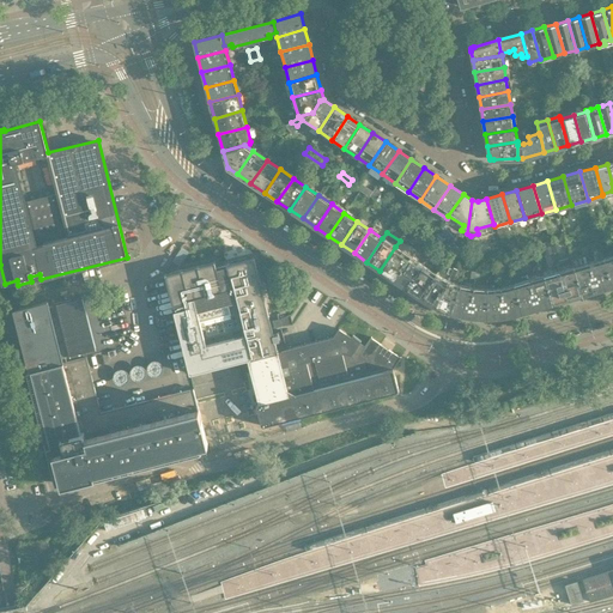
[(431,244),(441,250),(443,247),(434,240),(431,244)]
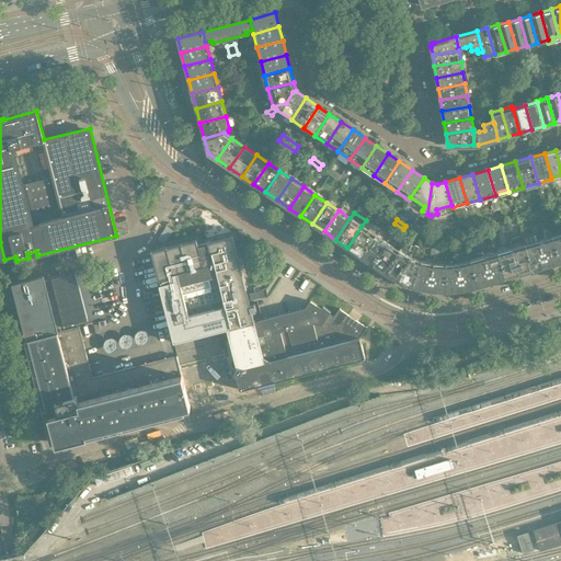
[(362,226),(347,248),(358,255),(373,235),(362,226)]
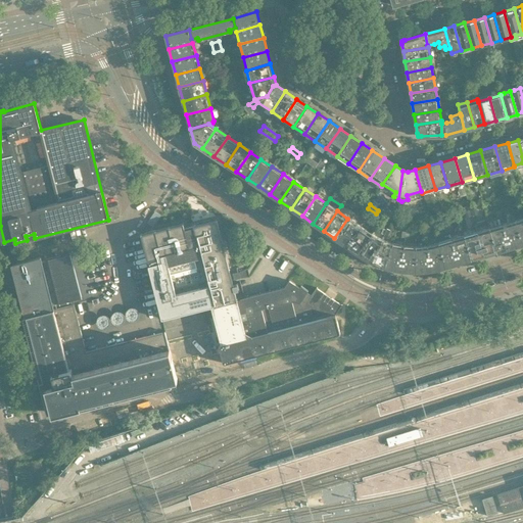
[(347,219),(334,238),(345,245),(359,226),(347,219)]
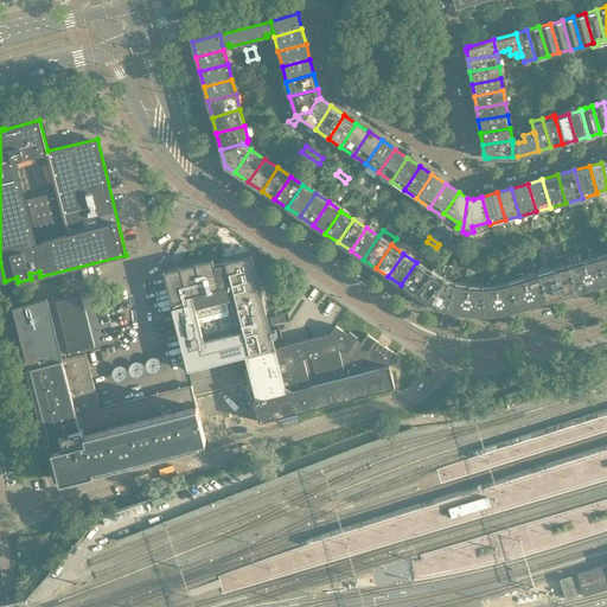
[(269,325),(273,324),(272,318),(267,319),(251,255),(241,257),(213,264),(212,259),(163,272),(164,276),(187,370),(236,358),(275,349),(283,346),(279,327),(270,330),(269,325)]
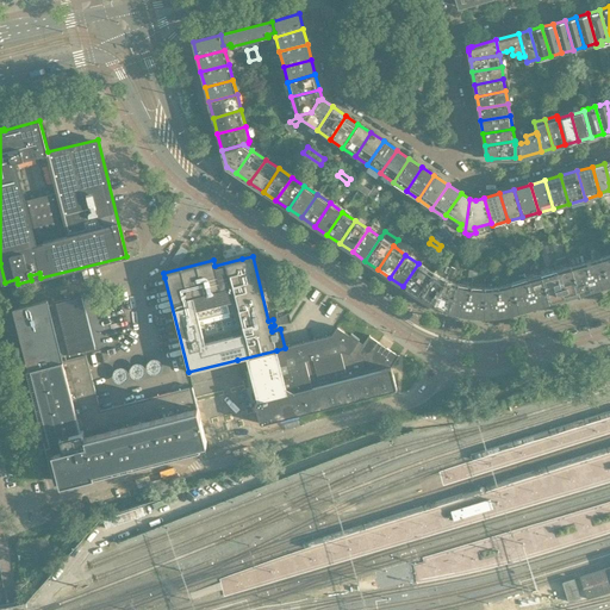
[(601,257),(586,262),(593,290),(609,285),(601,257)]
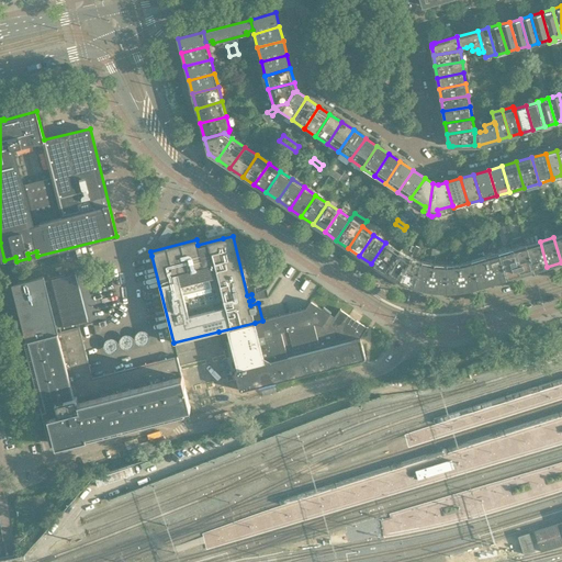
[(487,248),(485,242),(476,244),(479,250),(487,248)]
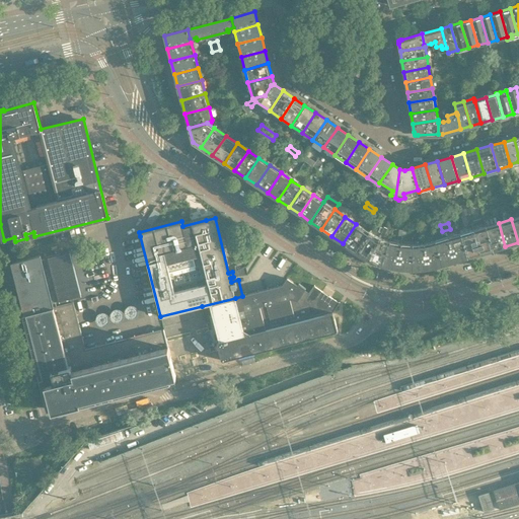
[(499,223),(486,227),(493,249),(505,246),(499,223)]
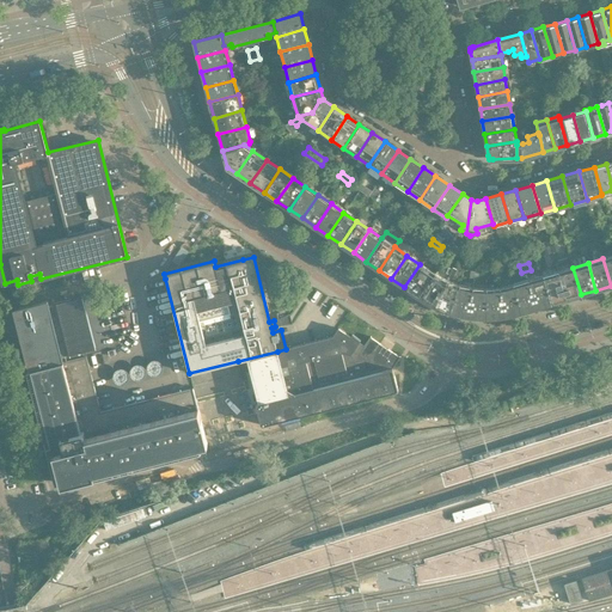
[(420,264),(404,287),(417,297),(433,273),(420,264)]
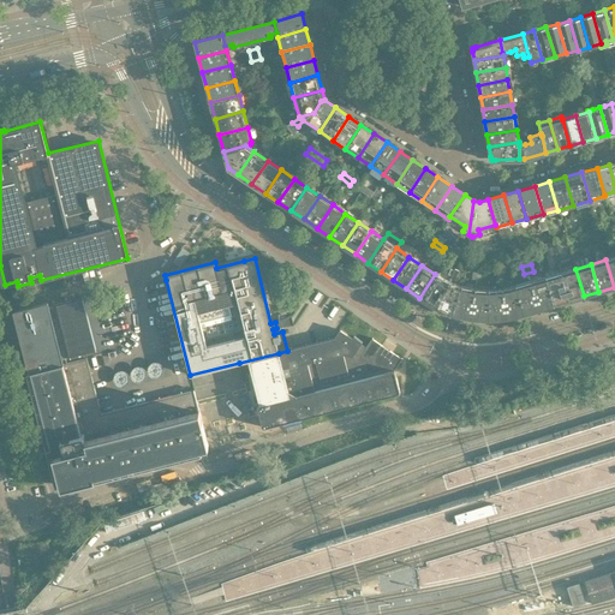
[(575,269),(560,273),(568,300),(584,296),(575,269)]
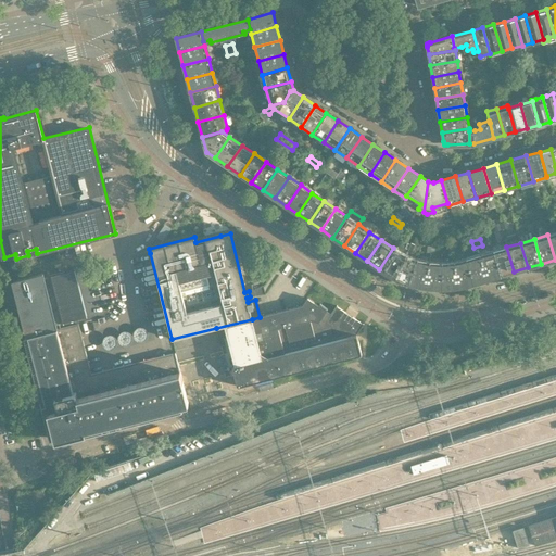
[(506,247),(493,251),(500,276),(514,272),(506,247)]
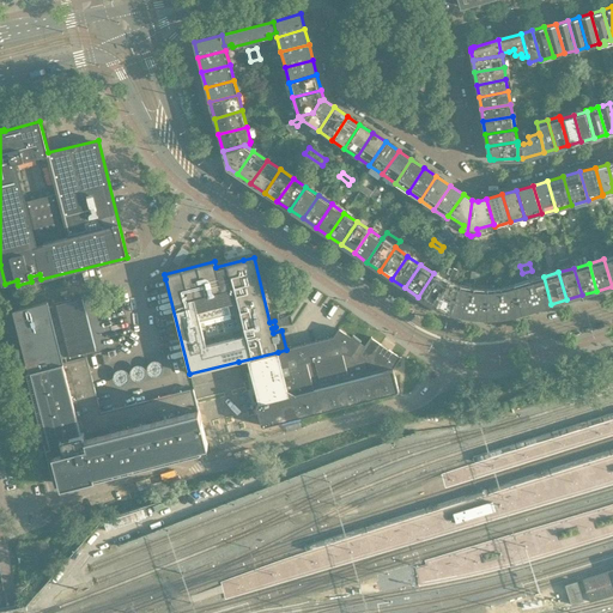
[(434,273),(418,297),(420,298),(430,303),(434,305),(445,281),(434,273)]
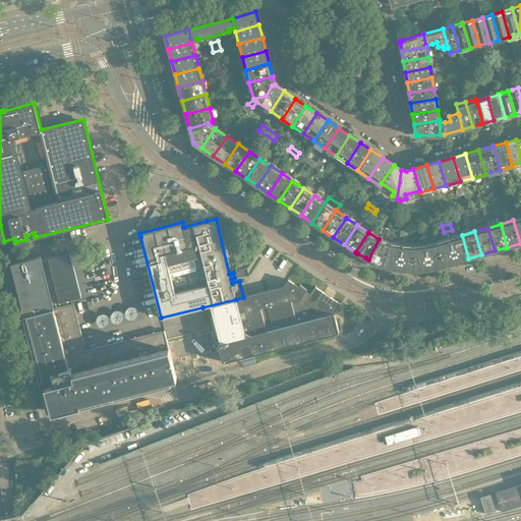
[(462,235),(449,239),(455,262),(468,258),(462,235)]
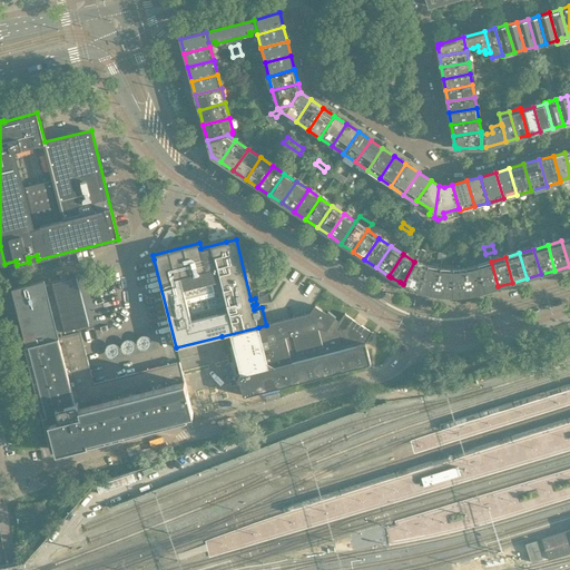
[(414,262),(403,284),(413,288),(420,291),(426,265),(416,263),(414,262)]
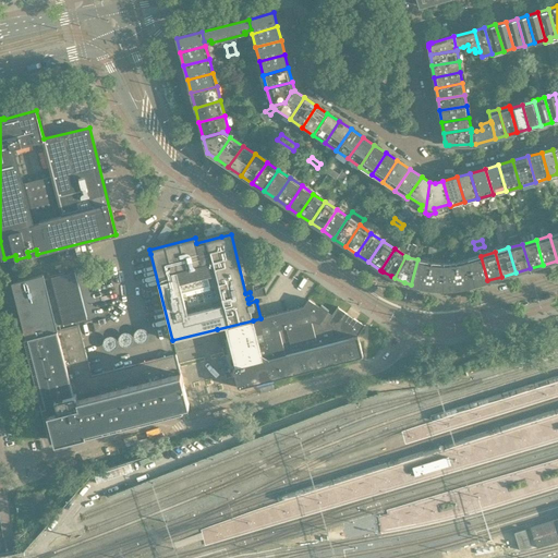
[(481,256),(468,259),(474,284),(487,280),(481,256)]
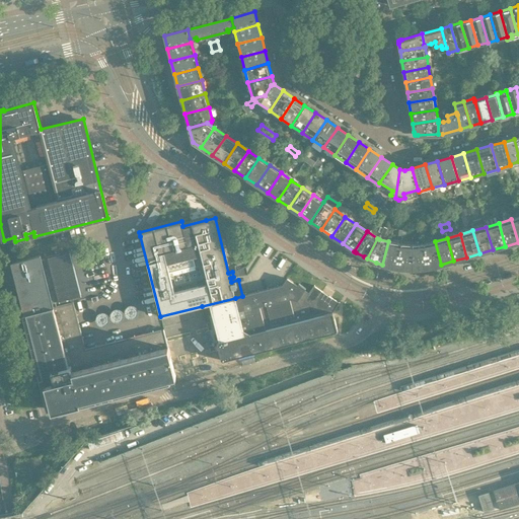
[(393,243),(388,241),(382,265),(391,267),(396,268),(400,244),(393,243)]
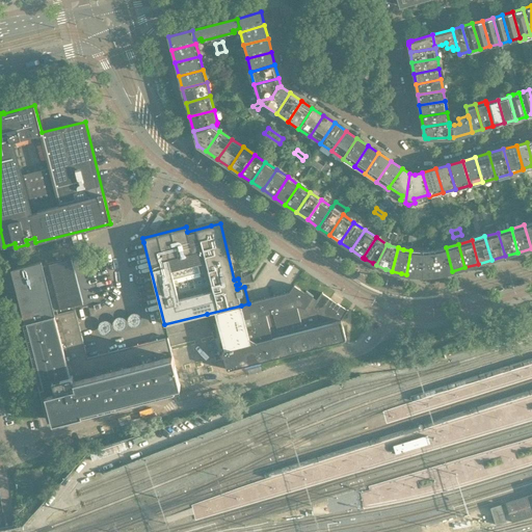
[(446,247),(433,249),(437,274),(444,273),(446,273),(452,271),(446,247)]
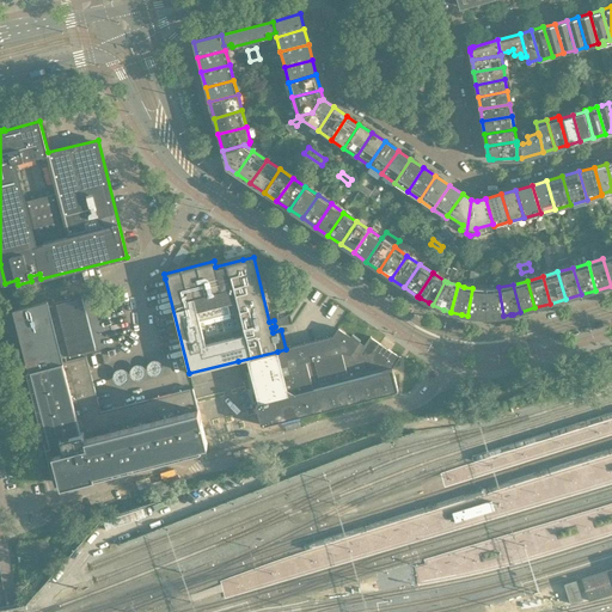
[(503,316),(499,287),(493,288),(485,289),(487,317),(497,317),(503,316)]
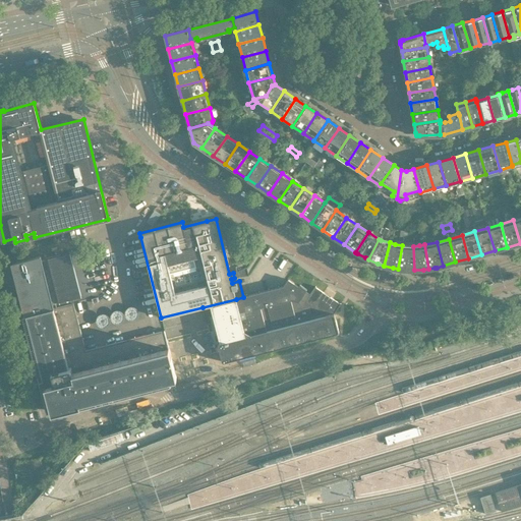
[(407,246),(402,245),(398,269),(404,270),(414,270),(413,246),(407,246)]
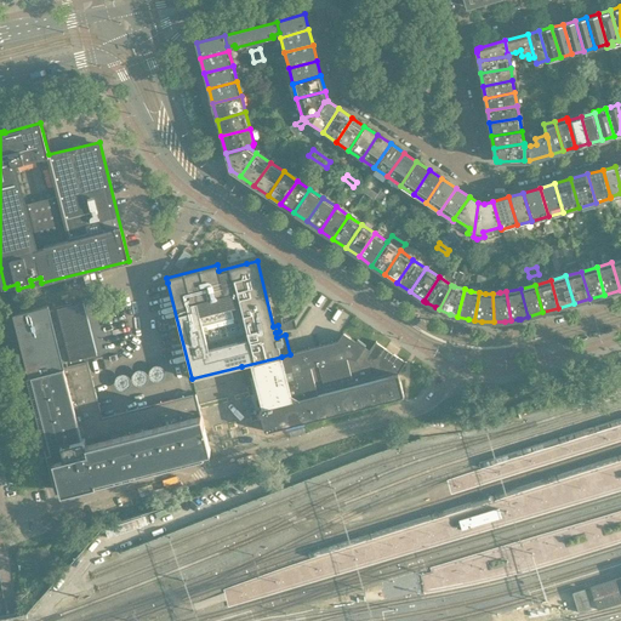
[(97,353),(84,301),(49,309),(49,305),(12,314),(26,365),(28,364),(29,370),(70,359),(83,357),(97,353)]
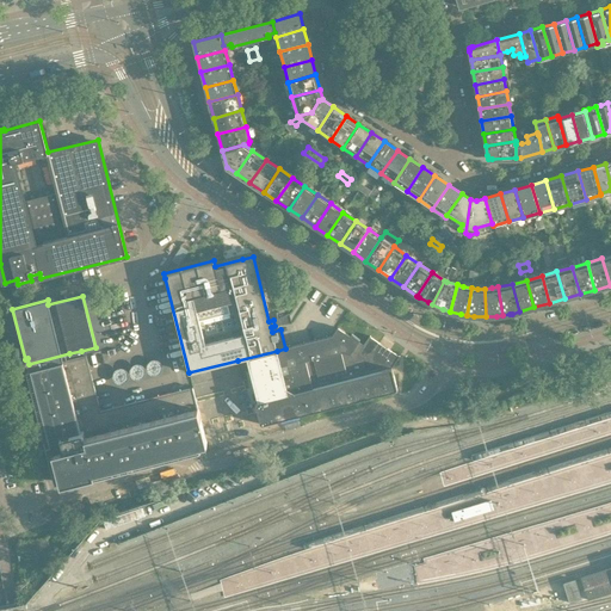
[(332,337),(285,349),(277,351),(238,360),(242,378),(242,377),(251,375),(257,397),(254,397),(255,402),(260,425),(397,390),(392,368),(393,366),(400,356),(399,356),(399,357),(370,338),(370,337),(363,347),(357,344),(359,339),(352,334),(351,335),(338,327),(332,337)]
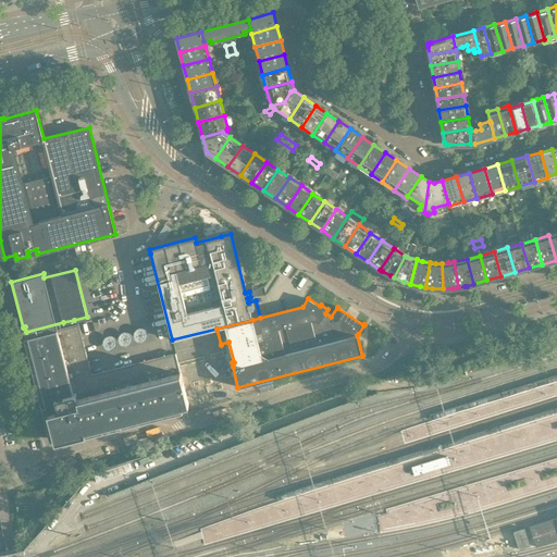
[(81,392),(180,368),(175,354),(91,374),(78,323),(75,324),(74,320),(63,322),(81,392)]
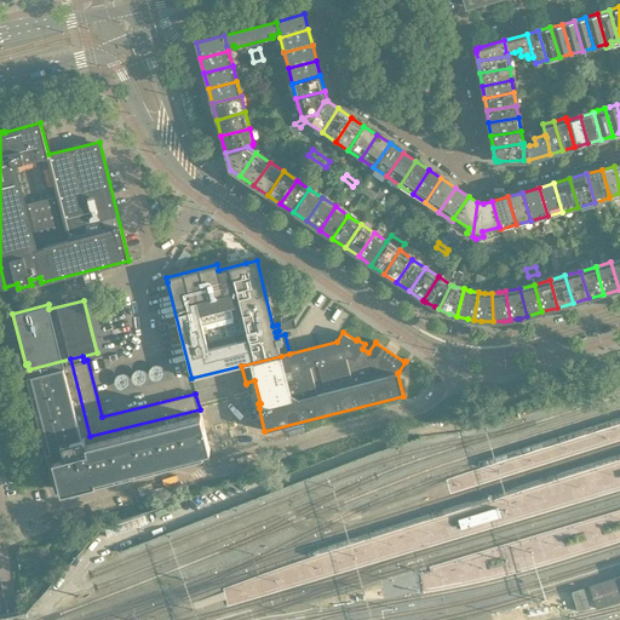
[(210,449),(201,414),(200,409),(90,436),(70,359),(29,369),(30,374),(27,375),(56,489),(61,488),(61,491),(204,454),(202,451),(210,449)]
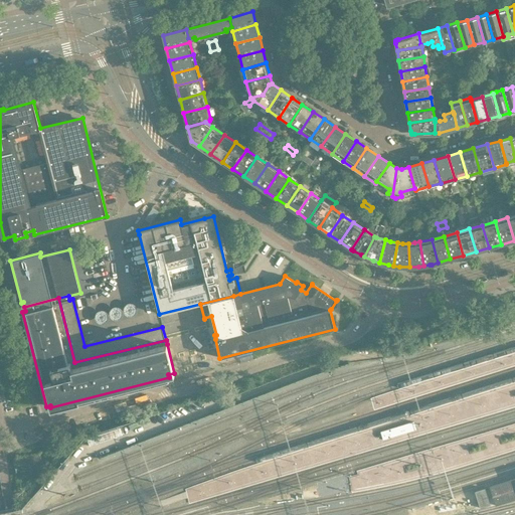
[(322,377),(351,368),(349,363),(320,373),(322,377)]
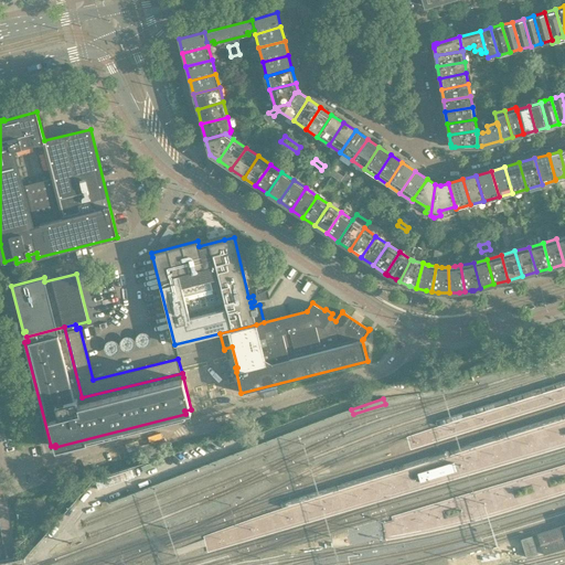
[(564,524),(537,534),(544,554),(564,547),(564,524)]
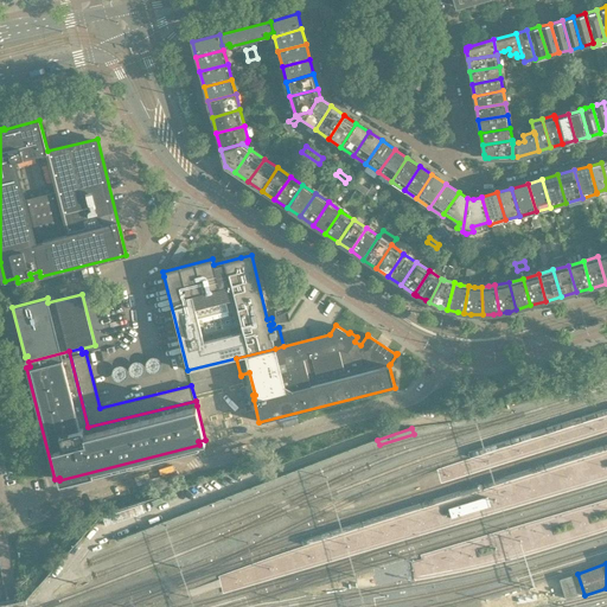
[(572,575),(560,579),(566,599),(577,595),(572,575)]
